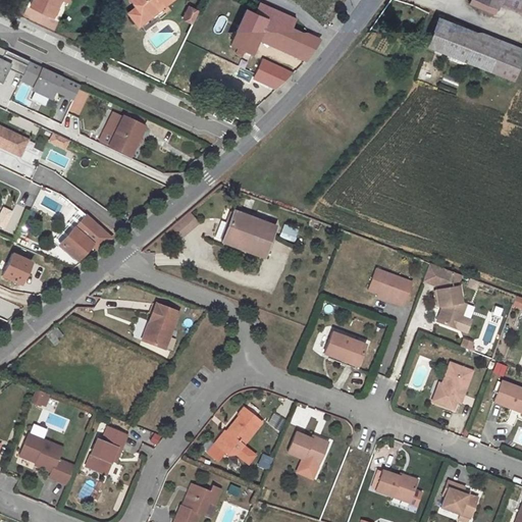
[(34,0),(32,5),(54,15),(60,0),(34,0)]
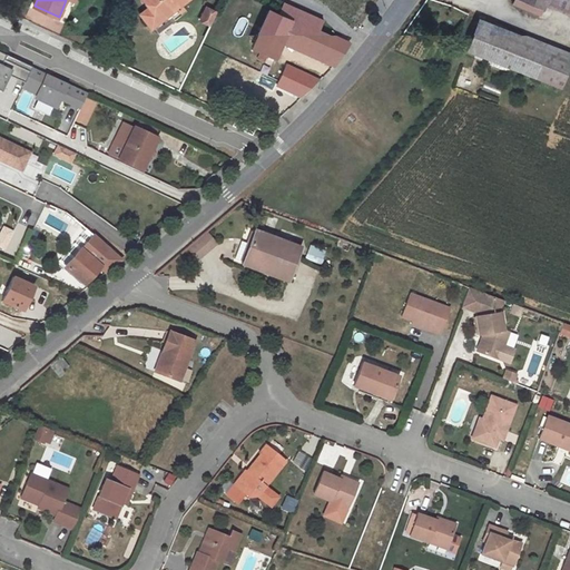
[(143,0),(150,8),(157,17),(175,2),(178,8),(188,0),(143,0)]
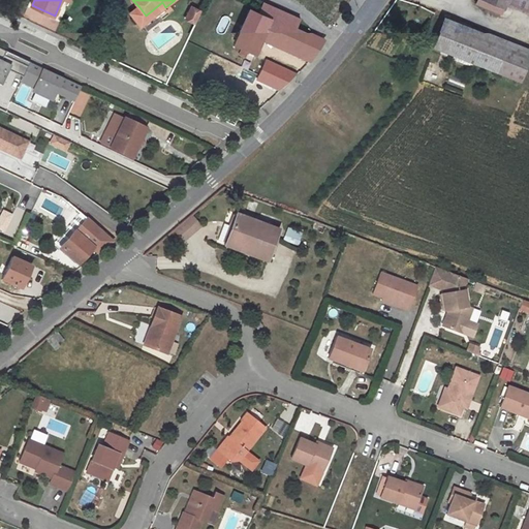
[(479,0),(500,8),(503,0),(479,0)]
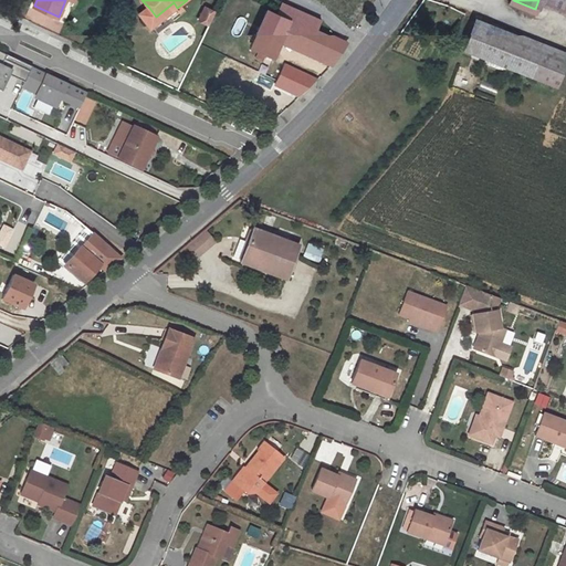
[(152,30),(177,8),(174,2),(156,17),(149,8),(139,16),(152,30)]
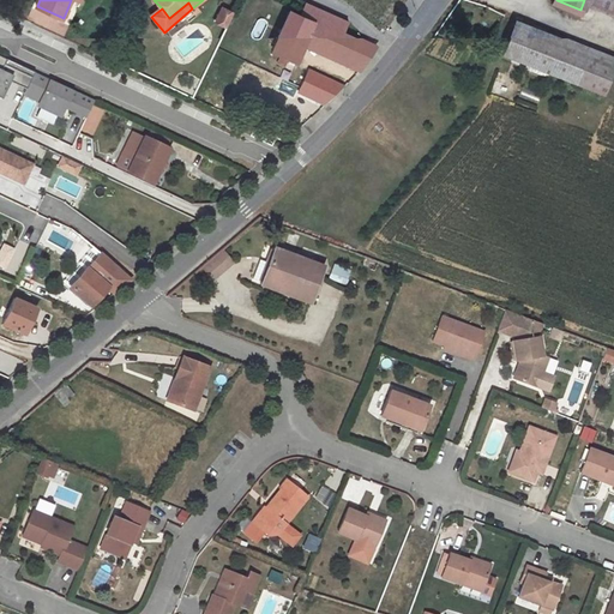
[(292,10),(272,53),(298,64),(306,47),(362,71),(377,47),(330,28),(336,14),(306,2),(300,13),(292,10)]
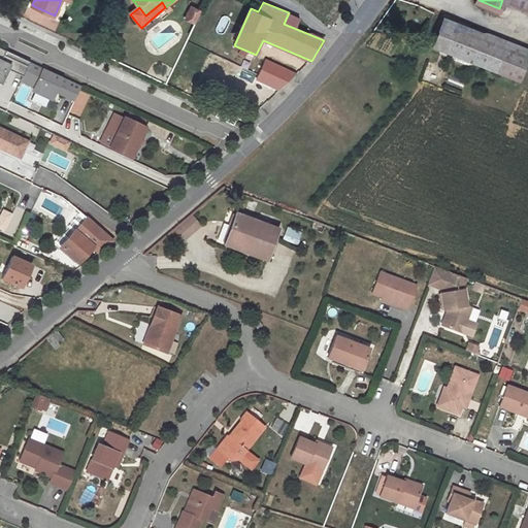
[(192,7),(187,20),(196,24),(201,11),(192,7)]
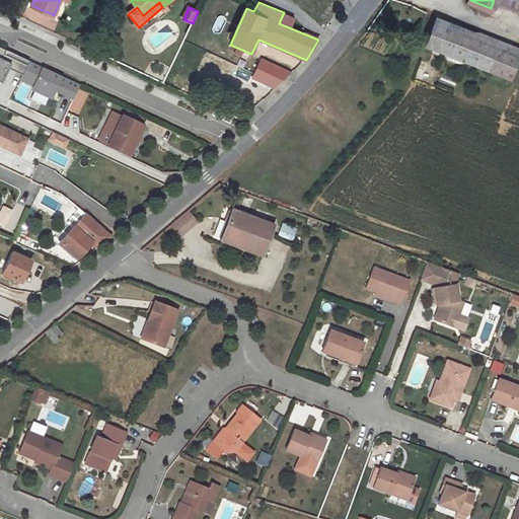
[(436,21),(425,49),(448,54),(458,30),(436,21)]
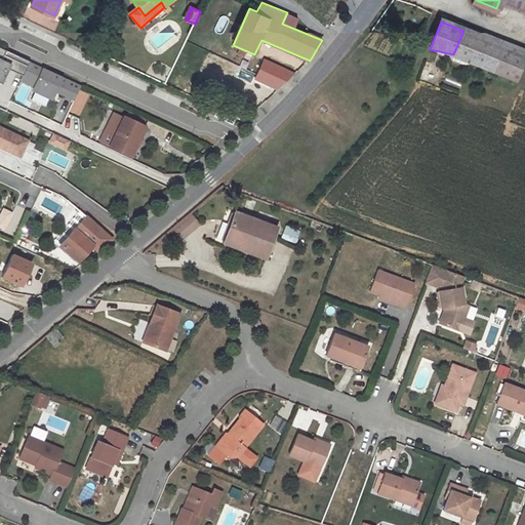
[(524,66),(524,55),(463,31),(453,54),(450,61),(517,86),(524,66)]
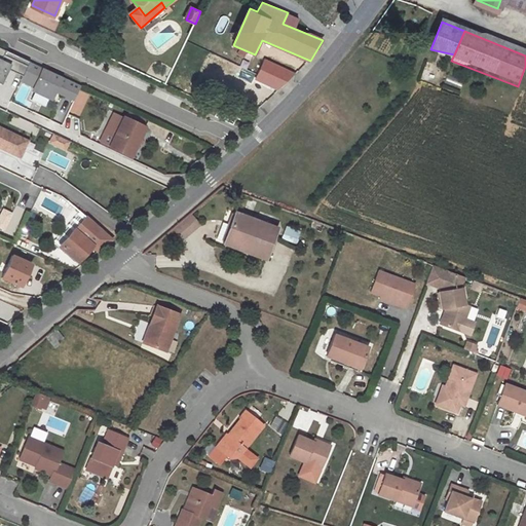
[(430,49),(428,52),(451,61),(454,54),(430,49)]
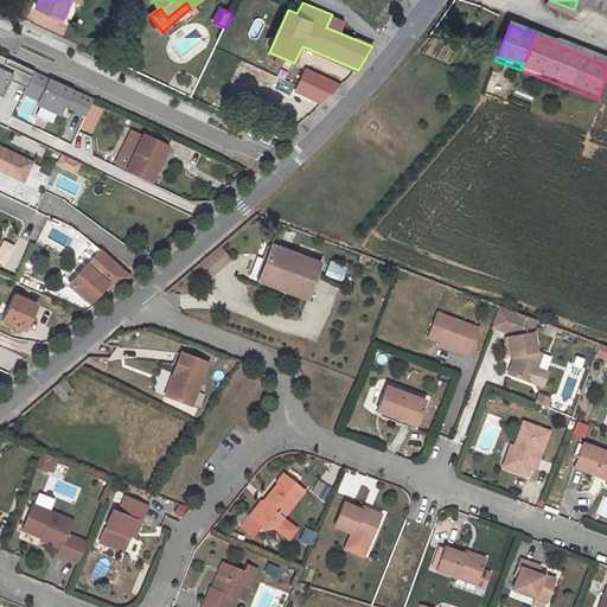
[(11,80),(27,85),(31,76),(0,63),(0,96),(4,98),(11,80)]
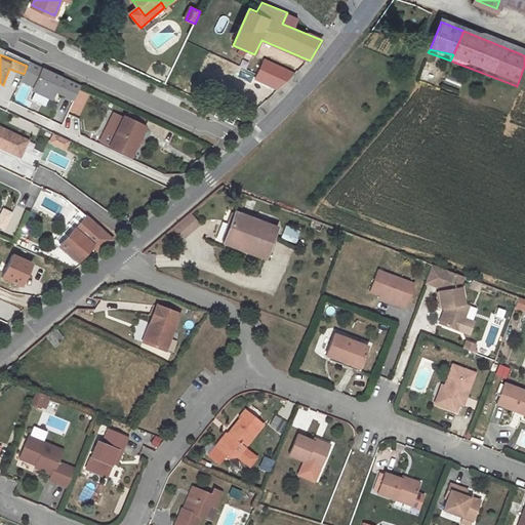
[(257,78),(281,88),(289,80),(295,74),(266,61),(264,65),(259,63),(257,67),(261,69),(257,78)]
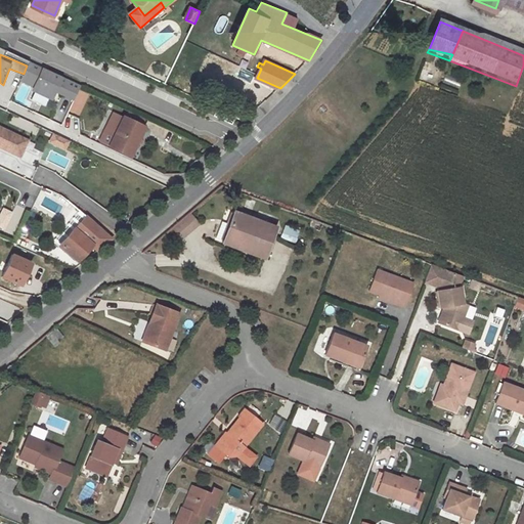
[(26,105),(39,64),(29,61),(15,101),(26,105)]
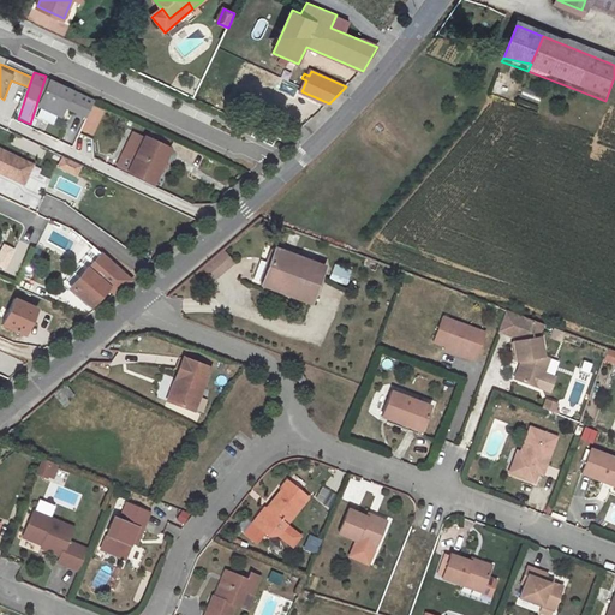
[(77,132),(94,138),(105,109),(94,105),(97,97),(49,79),(35,117),(58,126),(65,109),(71,112),(60,139),(72,144),(77,132)]
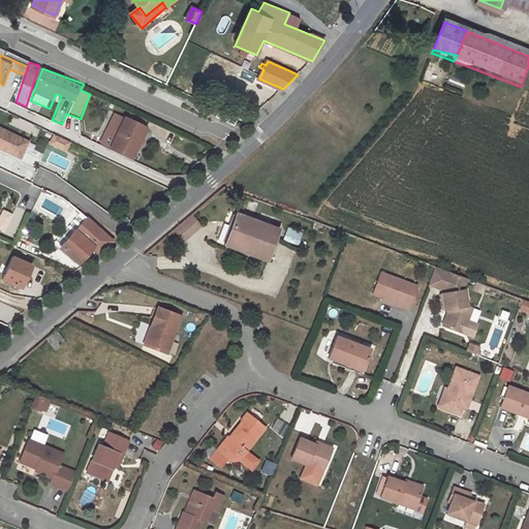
[(127,123),(117,145),(138,155),(149,132),(127,123)]
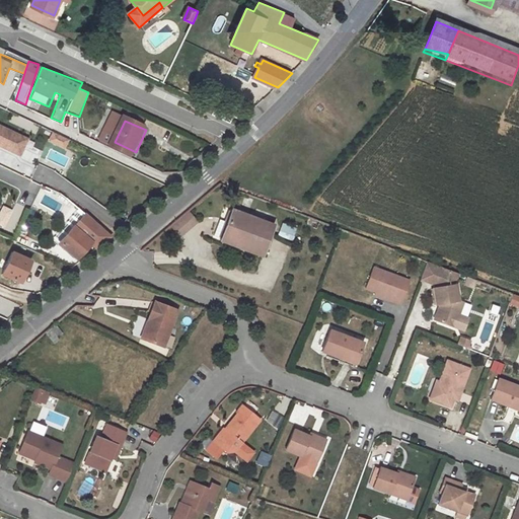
[(65,150),(70,140),(53,131),(48,141),(65,150)]
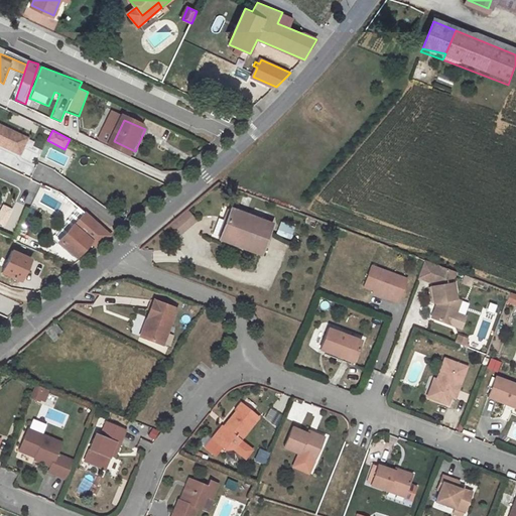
[(114,141),(112,146),(133,154),(135,151),(114,141)]
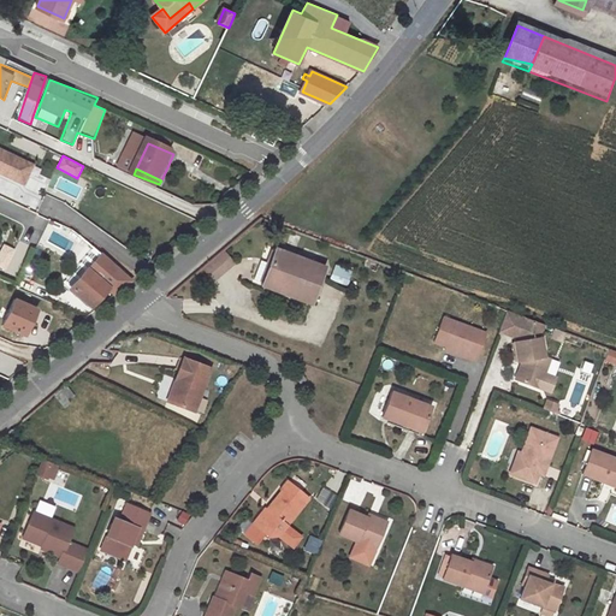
[(273,278),(272,280),(321,301),(336,264),(286,244),(280,259),(272,256),(265,274),(273,278)]
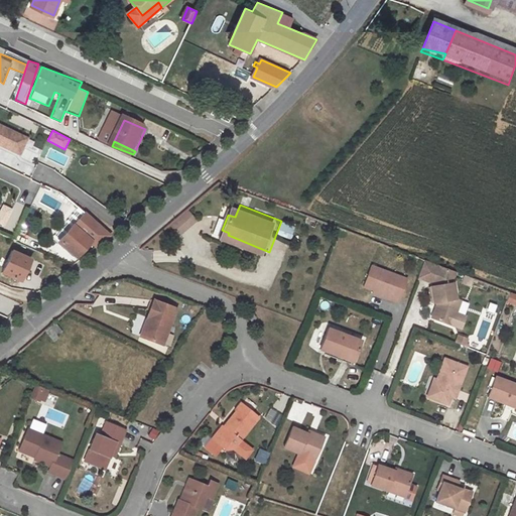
[(4,209),(0,216),(8,219),(11,212),(4,209)]
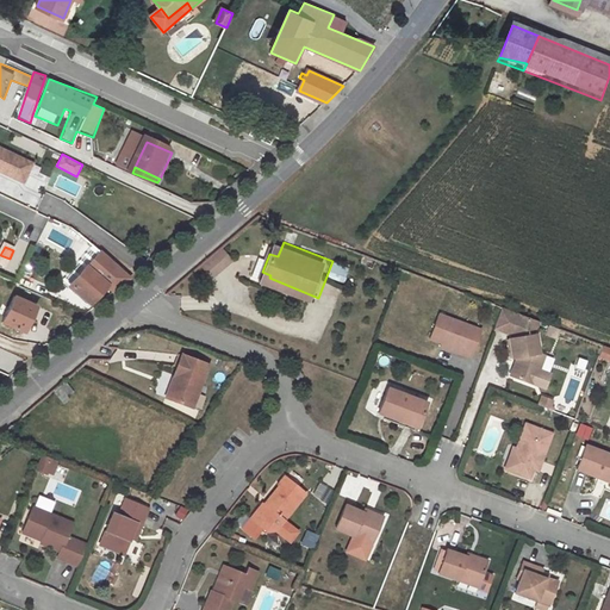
[(223,251),(234,265),(240,260),(230,247),(223,251)]
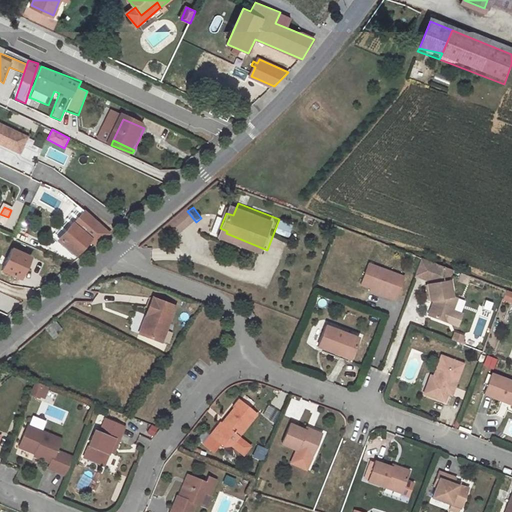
[(110,234),(82,211),(70,223),(74,226),(60,241),(73,252),(88,240),(96,246),(110,234)]
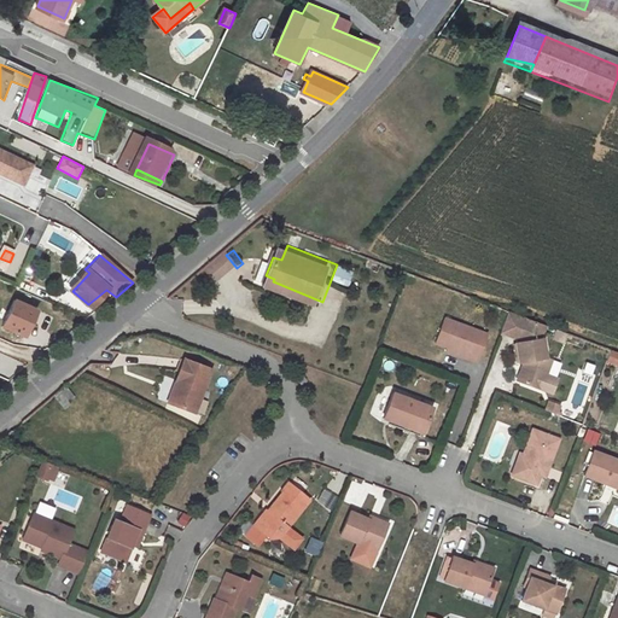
[(226,255),(211,267),(222,280),(237,268),(226,255)]
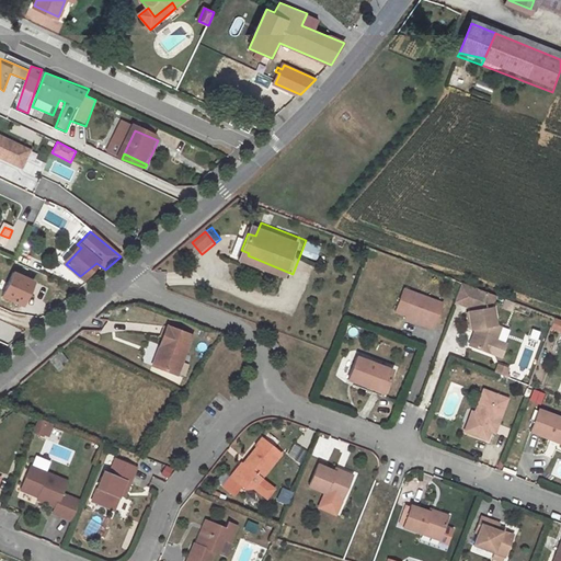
[(34,282),(13,273),(3,296),(23,305),(34,282)]
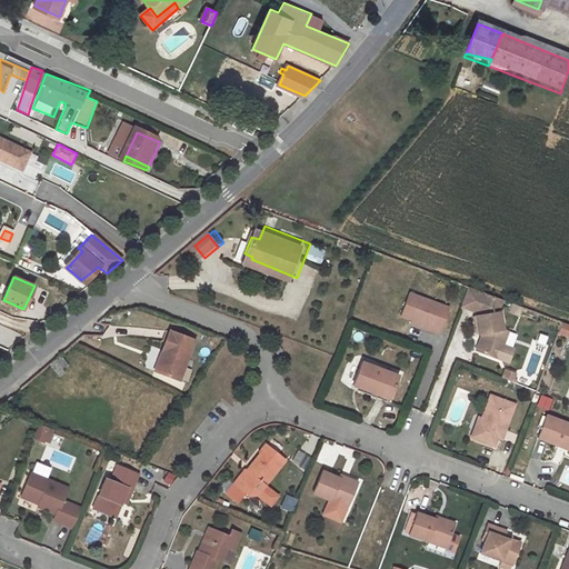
[(503,311),(508,298),(491,291),(475,286),(466,309),(480,315),(483,332),(488,332),(488,338),(486,339),(481,349),(499,356),(502,345),(506,343),(508,345),(513,330),(508,328),(506,310),(503,311)]
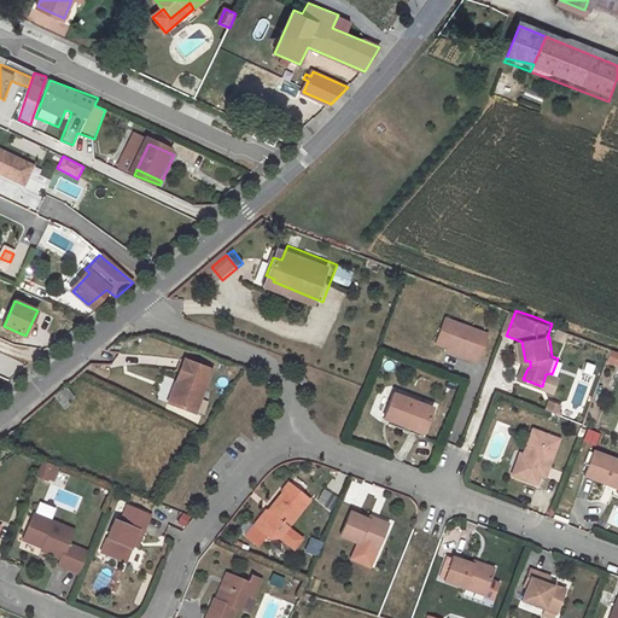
[(494,333),(450,318),(442,342),(453,345),(474,354),(473,357),(483,361),(494,333)]
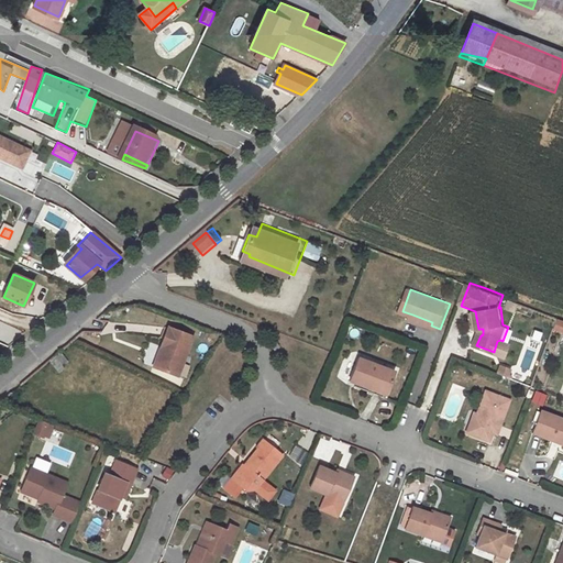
[(412,315),(411,318),(431,326),(432,322),(412,315)]
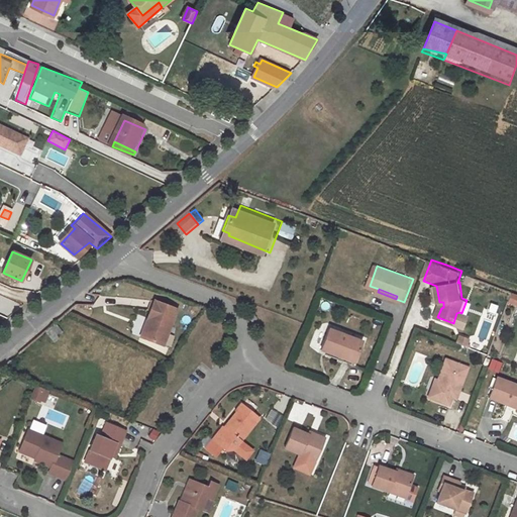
[(152,296),(145,314),(149,316),(142,335),(162,341),(177,305),(152,296)]
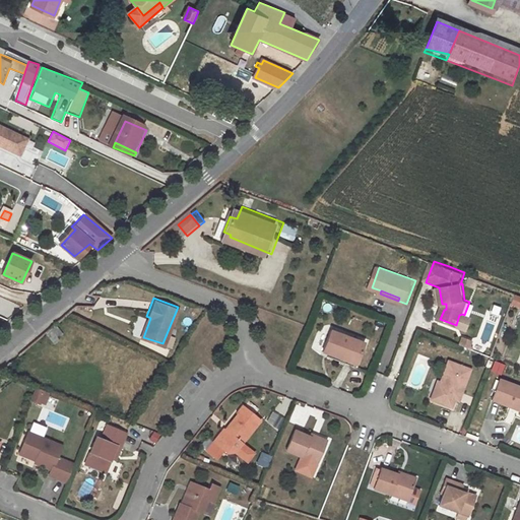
[(264,318),(260,313),(255,316),(260,322),(264,318)]
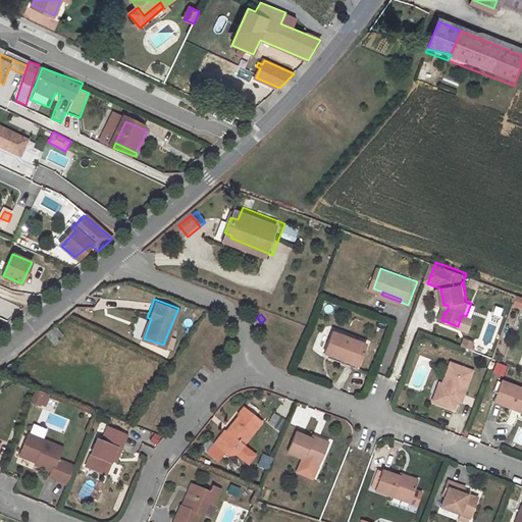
[(461,316),(458,326),(462,327),(466,316),(464,315),(461,316)]
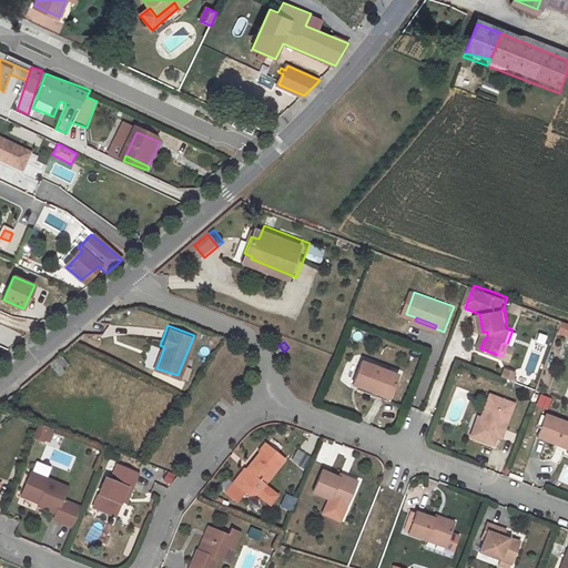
[(151,366),(156,368),(164,347),(160,345),(151,366)]
